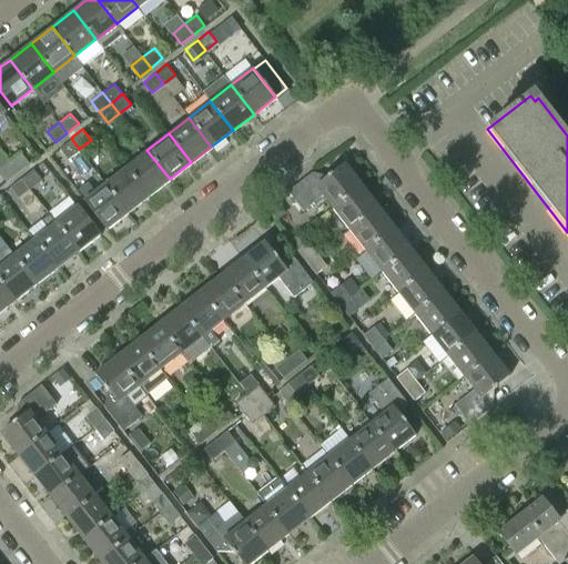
[(71,138),(59,147),(68,158),(79,149),(71,138)]
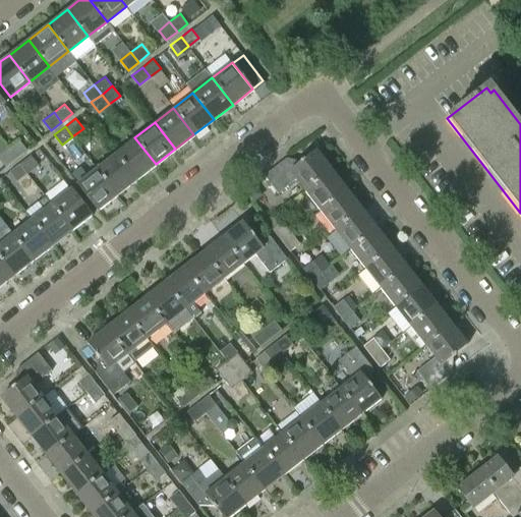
[(136,179),(156,164),(134,137),(115,153),(136,179)]
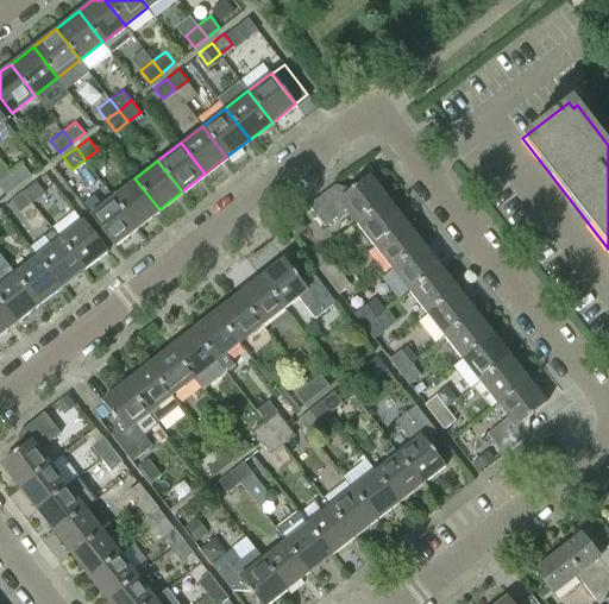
[(8,172),(18,183),(31,174),(23,162),(8,172)]
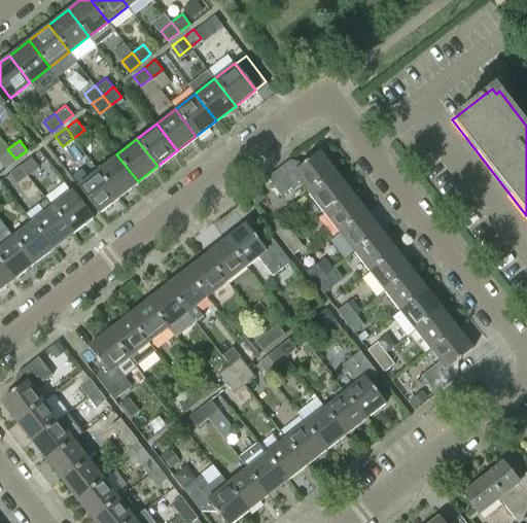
[(0,154),(0,160),(5,167),(15,159),(7,149),(0,154)]
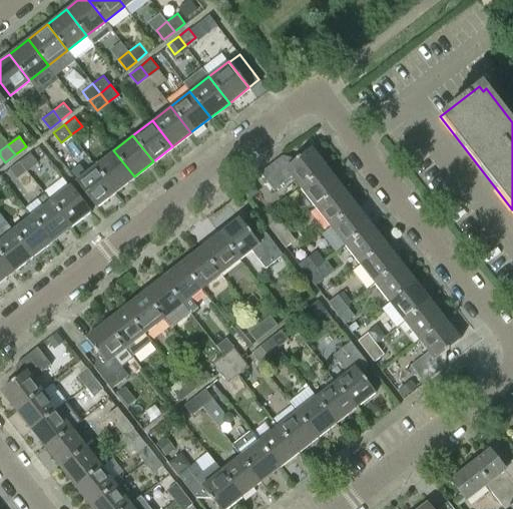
[(300,186),(327,166),(312,146),(289,163),(282,154),(260,171),(274,188),(291,174),(300,186)]
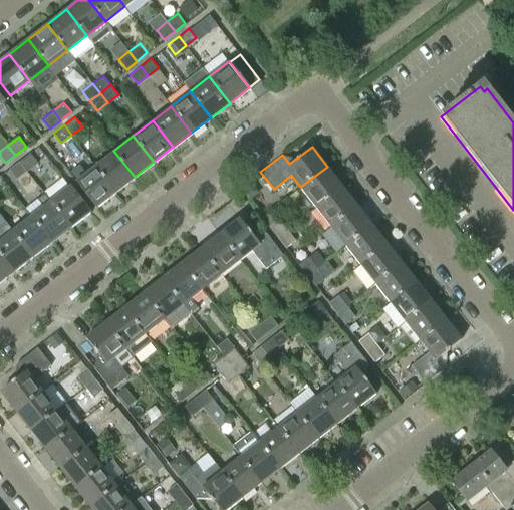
[(94,165),(115,192),(135,177),(113,151),(94,165)]
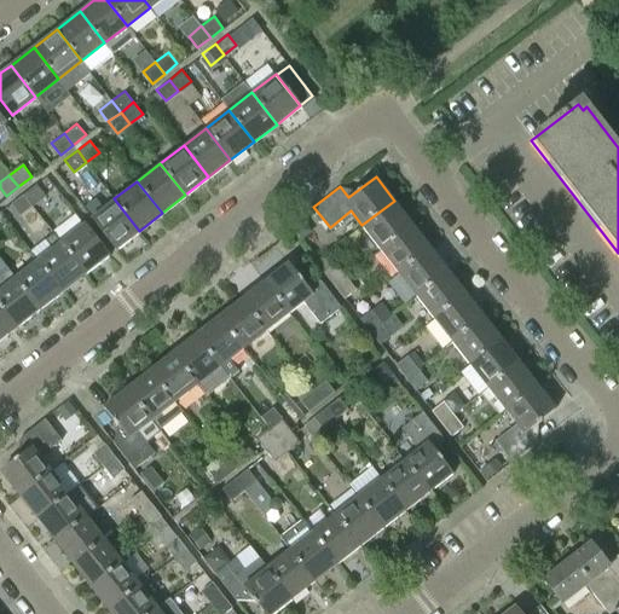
[(23,192),(32,204),(45,195),(36,183),(23,192)]
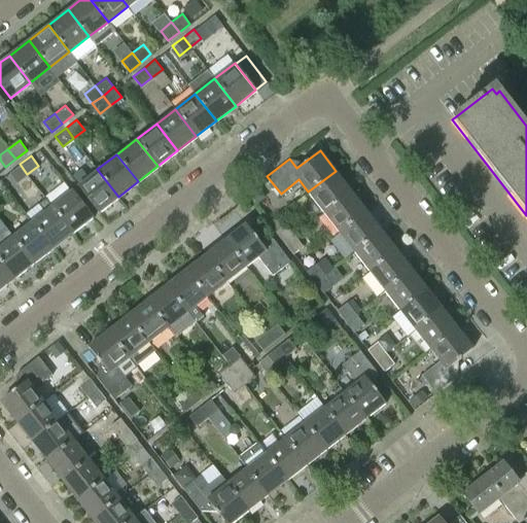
[(20,164),(9,172),(16,182),(27,174),(20,164)]
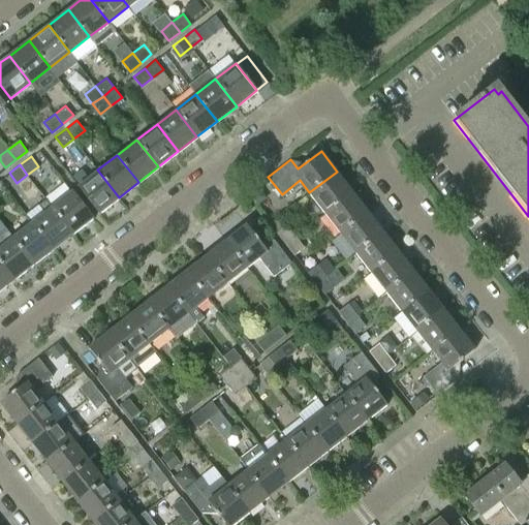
[(99,213),(119,197),(97,170),(78,185),(99,213)]
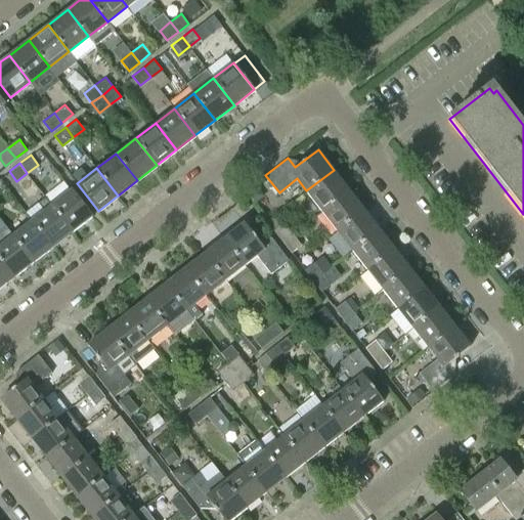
[(334,170),(306,190),(321,210),(349,188),(334,170)]
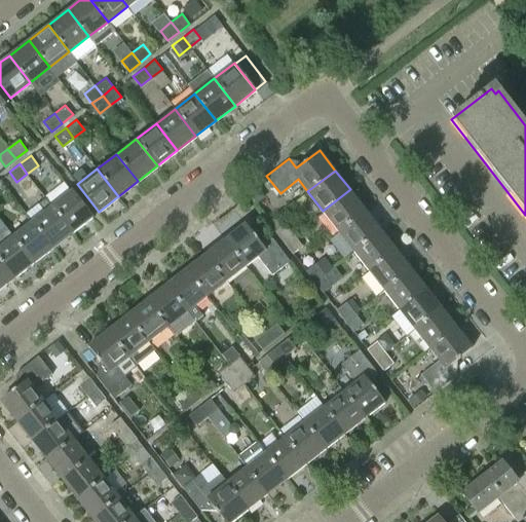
[(246,192),(254,202),(264,195),(256,185),(246,192)]
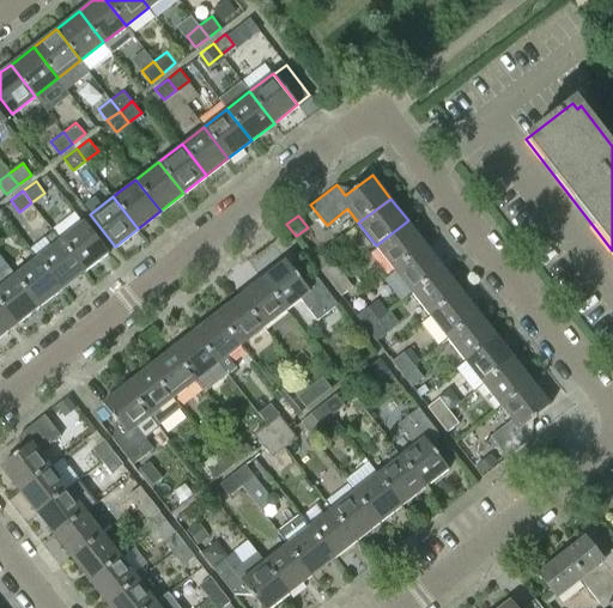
[(60,238),(84,271),(108,251),(84,219),(61,237),(60,238)]
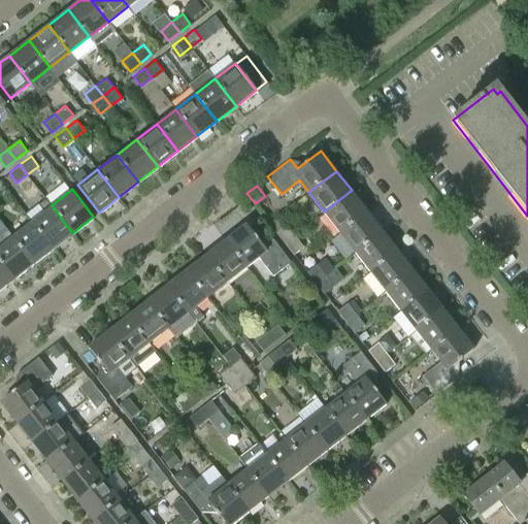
[(352,190),(324,211),(339,231),(366,209),(352,190)]
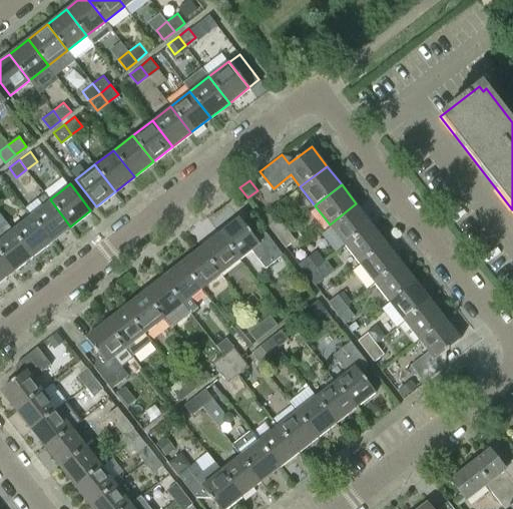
[(31,214),(52,240),(70,226),(50,199),(51,198),(45,191),(37,197),(36,196),(25,205),(31,213),(31,214)]
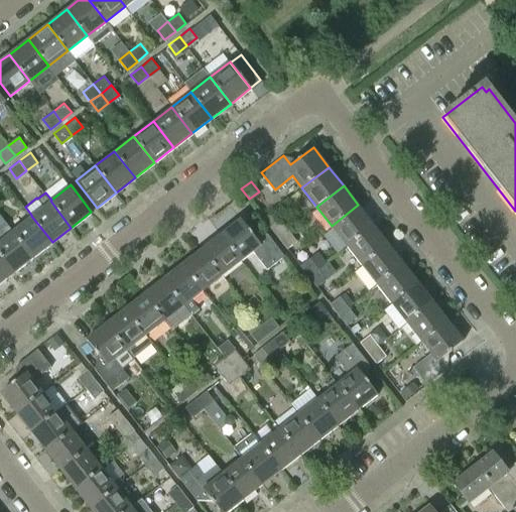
[(358,205),(332,226),(347,245),(373,224),(358,205)]
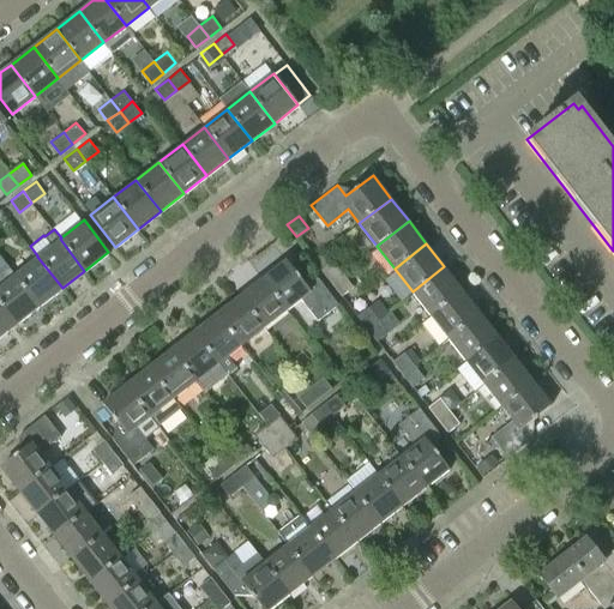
[(14,275),(38,306),(62,288),(37,257),(14,275)]
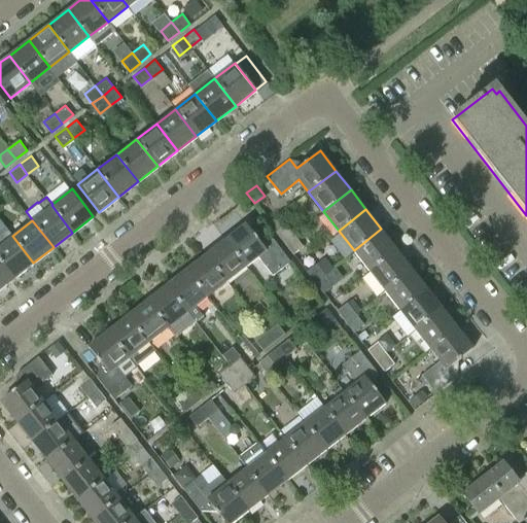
[(224,238),(246,266),(258,255),(272,274),(290,260),(272,238),(262,245),(245,222),(224,238)]
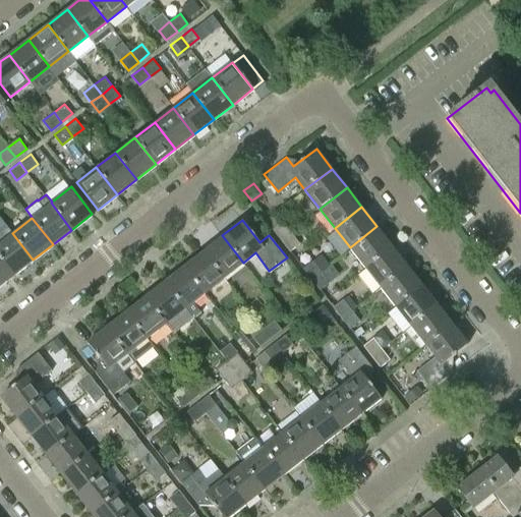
[(281,239),(291,231),(282,221),(273,228),(281,239)]
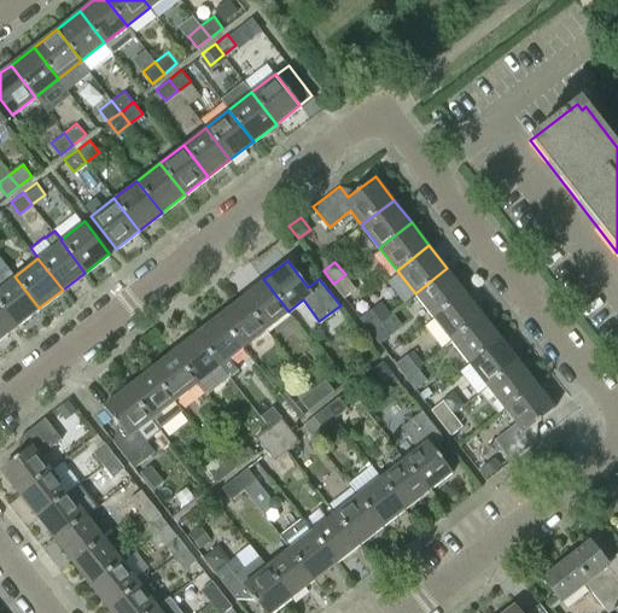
[(447,268),(415,293),(433,316),(465,291),(447,268)]
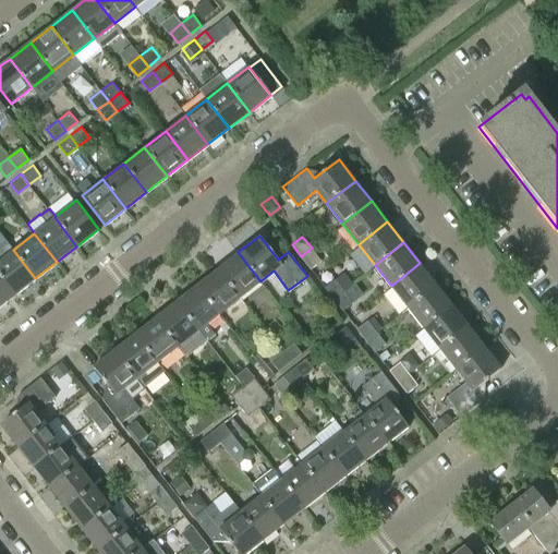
[(320,260),(312,248),(301,256),(310,267),(320,260)]
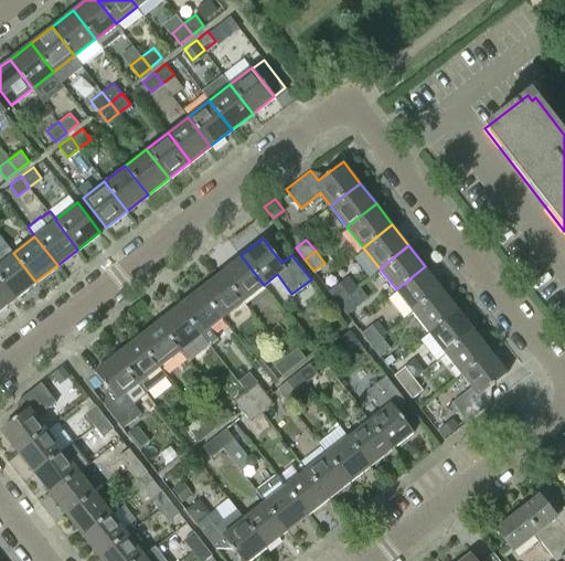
[(0,262),(0,278),(14,298),(35,282),(13,253),(0,262)]
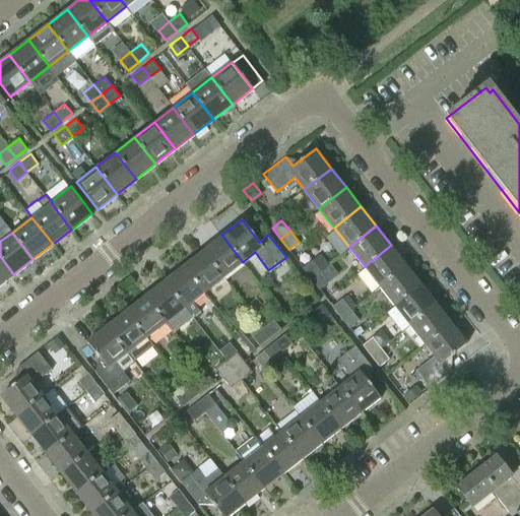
[(202,250),(223,276),(243,262),(221,235),(202,250)]
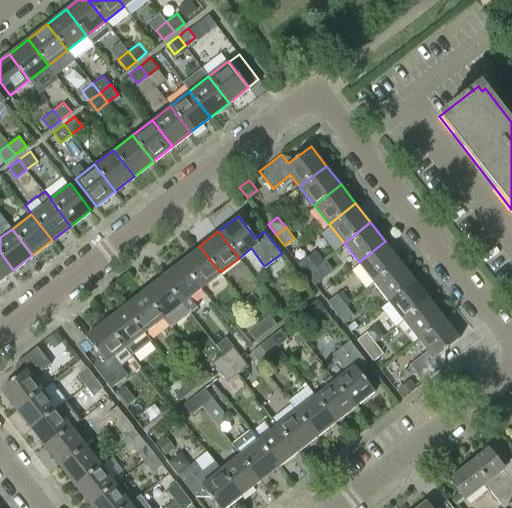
[(385,241),(359,262),(373,281),(400,260),(385,241)]
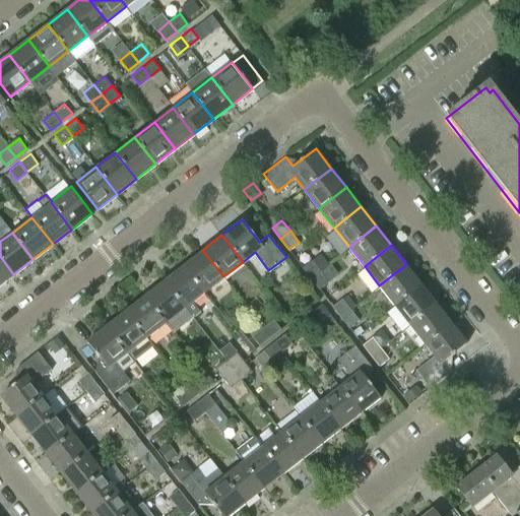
[(204,292),(223,276),(202,250),(184,264),(204,292)]
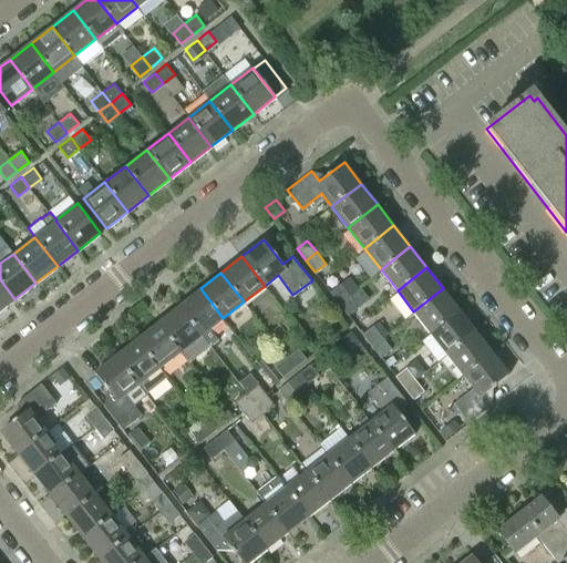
[(0,310),(14,299),(0,279),(0,310)]
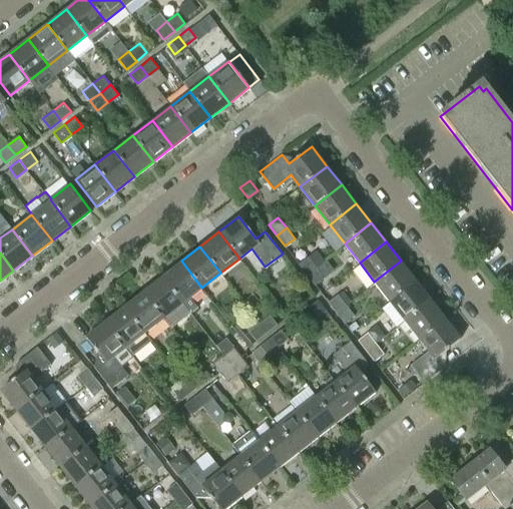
[(307,274),(316,266),(308,256),(299,263),(307,274)]
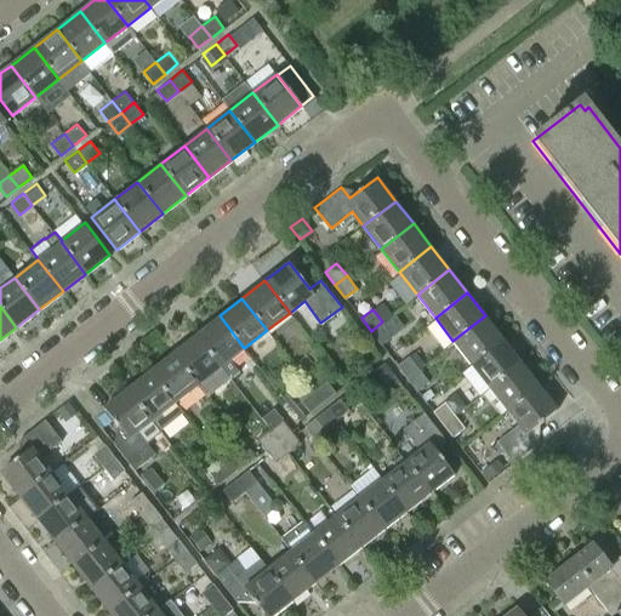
[(197,334),(221,366),(244,348),(220,315),(197,334)]
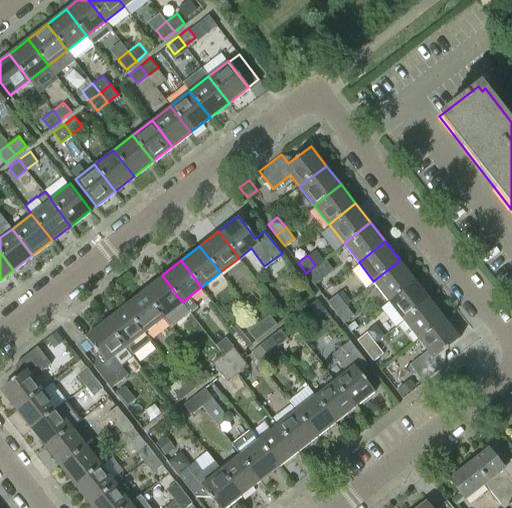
[(400,260),(373,281),(388,300),(414,279),(400,260)]
